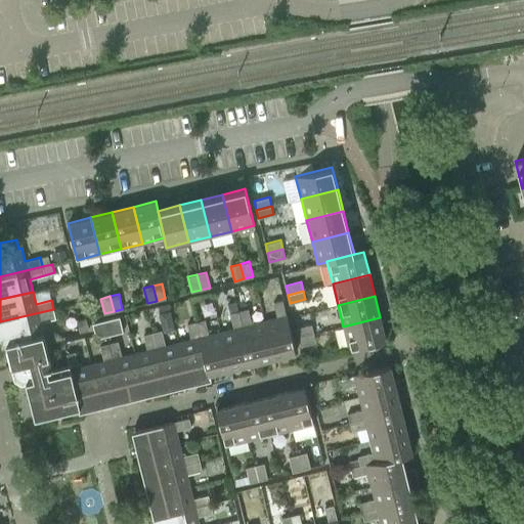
[(277,317),(264,320),(273,357),(296,352),(287,315),(286,315),(282,300),(273,302),(277,317)]
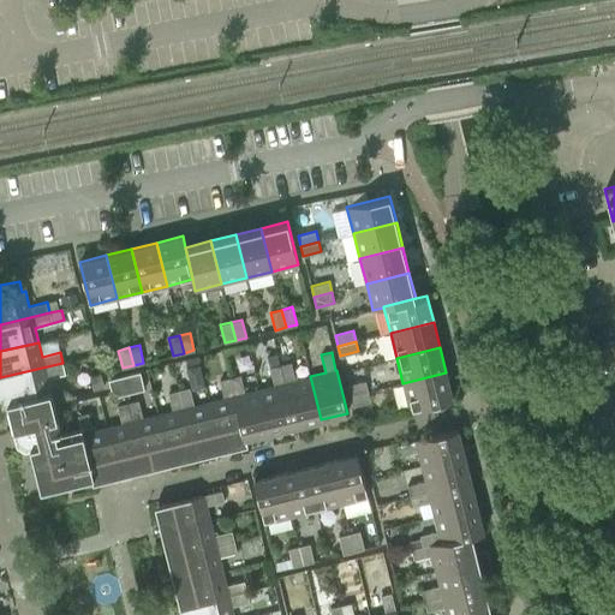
[(291,362),(280,365),(296,425),(321,419),(310,376),(296,380),(291,362)]
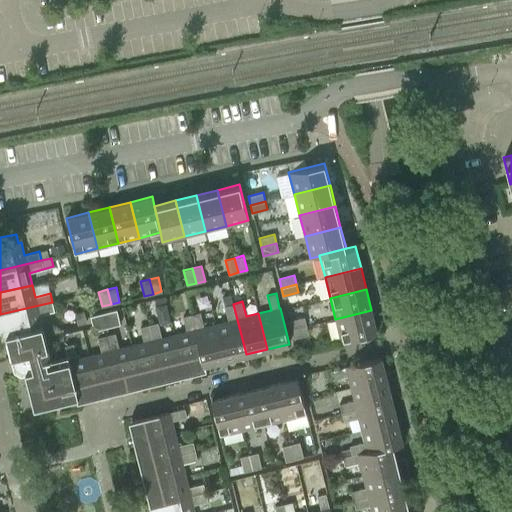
[(42,327),(39,315),(54,311),(52,302),(0,314),(0,330),(2,338),(6,337),(6,336),(42,327)]
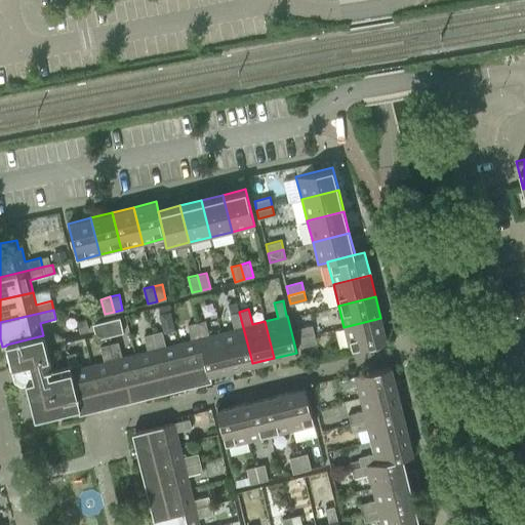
[(169,312),(160,314),(163,329),(173,326),(169,312)]
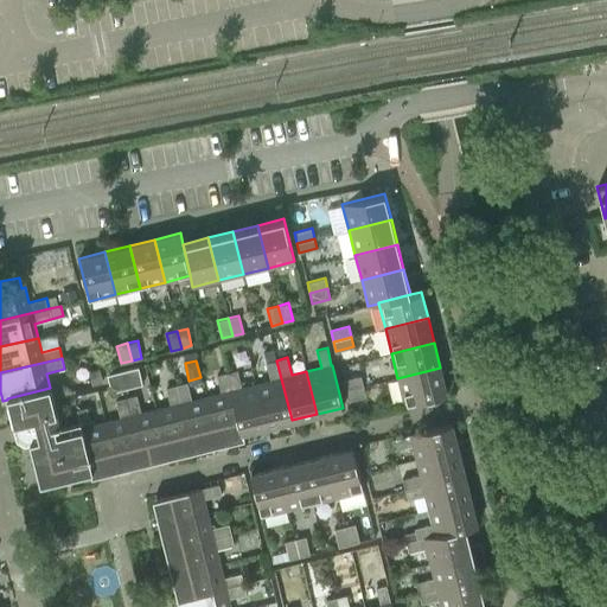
[(270,381),(256,384),(267,427),(292,420),(276,360),(266,363),(270,381)]
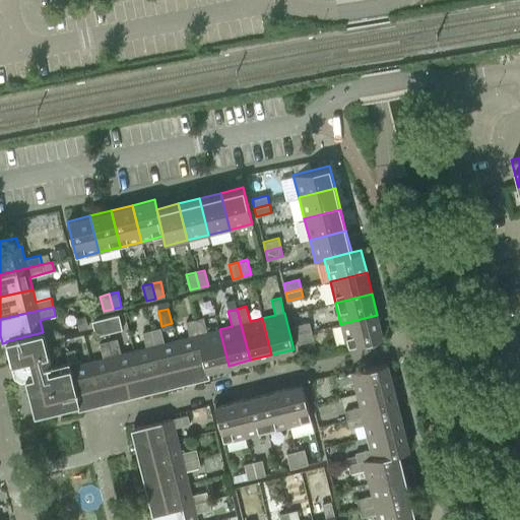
[(118,314),(102,318),(106,333),(122,329),(118,314)]
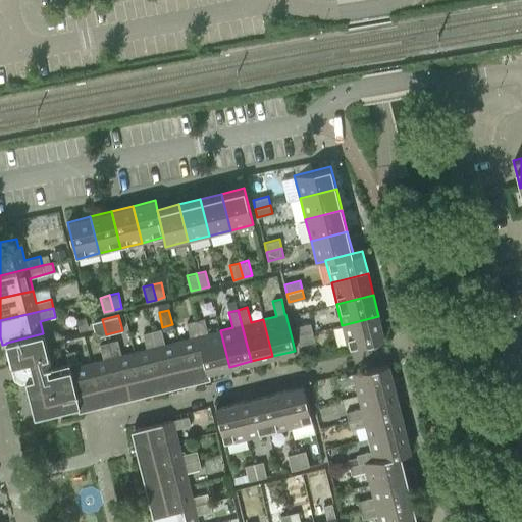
[(378,316),(342,325),(348,348),(384,338),(378,316)]
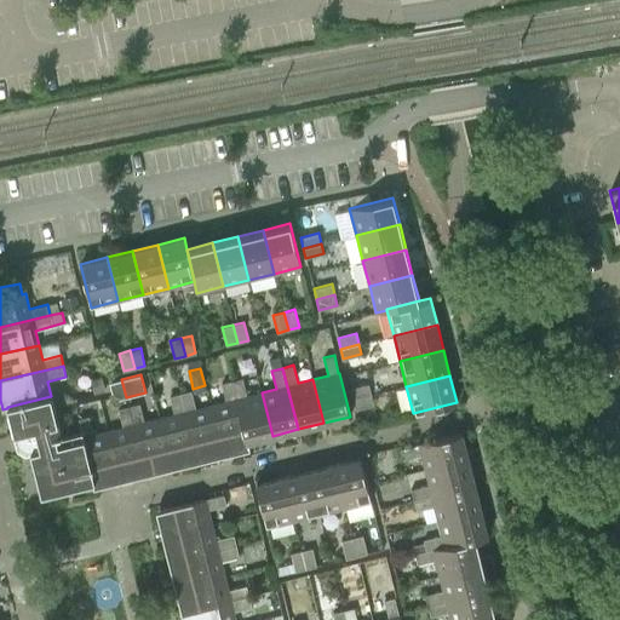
[(101,377),(91,379),(95,394),(104,391),(101,377)]
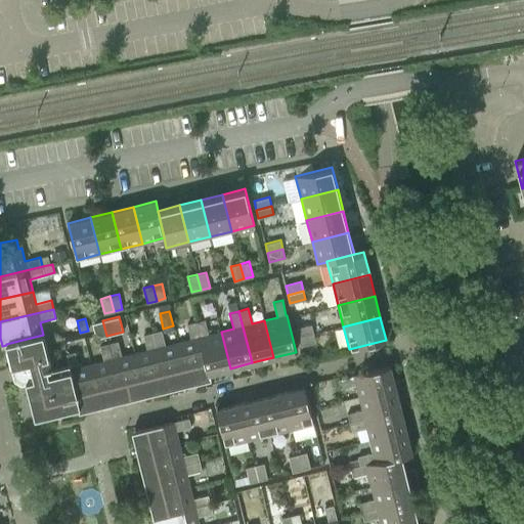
[(230,368),(221,332),(209,335),(205,319),(195,321),(209,374),(210,374),(230,368)]
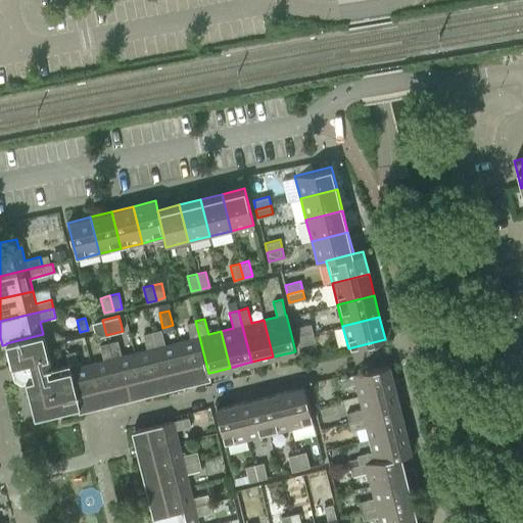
[(92,322),(95,333),(96,337),(106,335),(102,320),(92,322)]
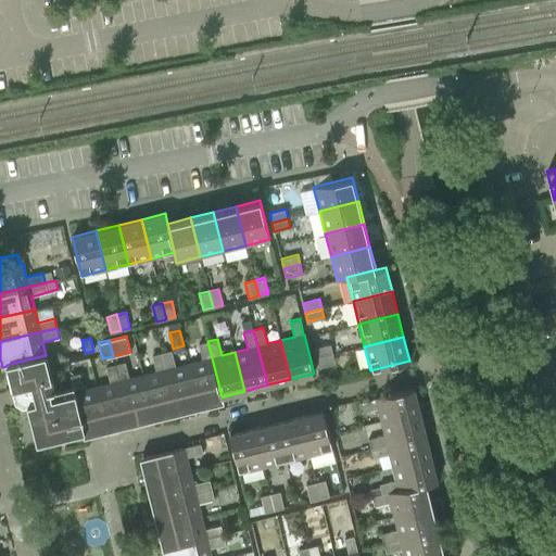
[(202,359),(189,363),(200,407),(224,401),(223,396),(222,396),(207,341),(199,343),(202,359)]
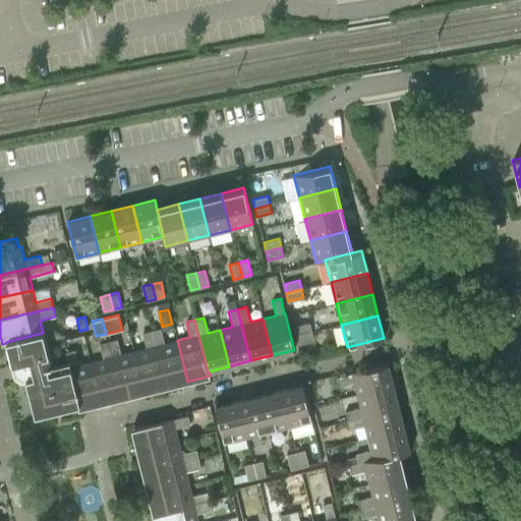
[(309,323),(294,326),(297,336),(311,332),(309,323)]
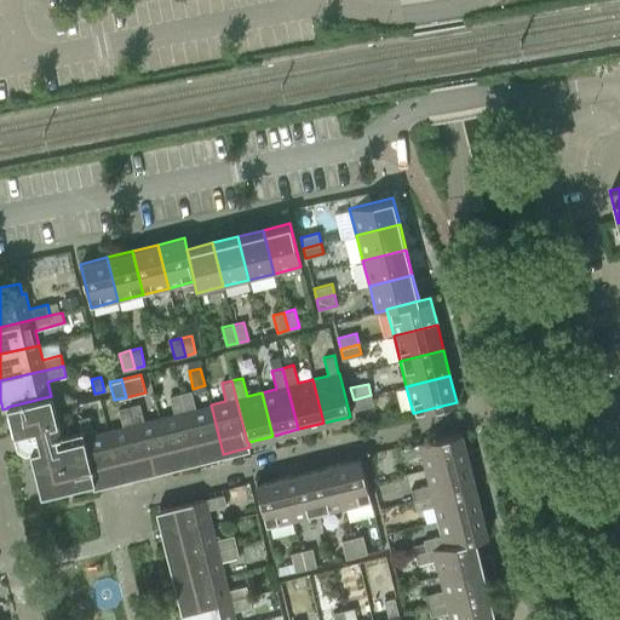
[(191,390),(181,394),(197,460),(223,454),(211,405),(195,408),(191,390)]
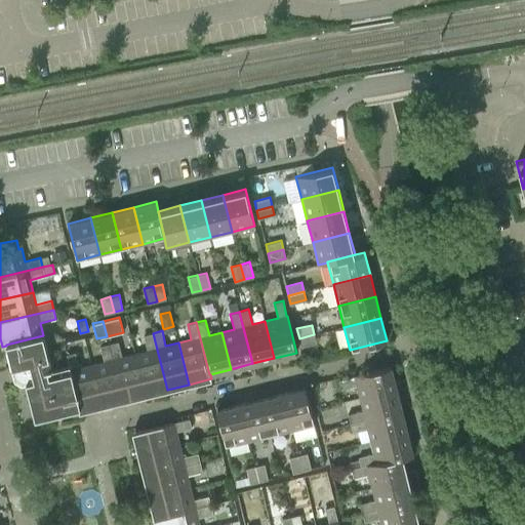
[(148,351),(134,354),(145,395),(167,390),(153,333),(144,335),(148,351)]
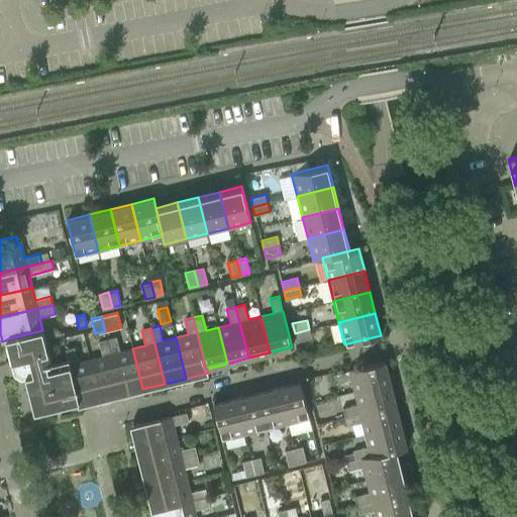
[(309,329),(295,333),(297,341),(311,337),(309,329)]
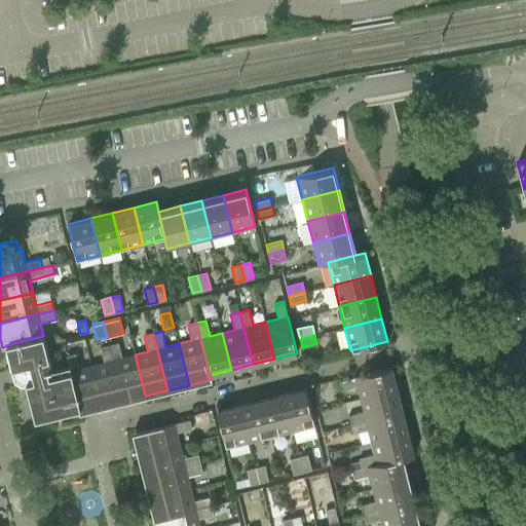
[(43,336),(6,345),(6,346),(12,368),(17,366),(20,377),(33,374),(35,379),(26,381),(35,418),(78,408),(79,408),(70,371),(49,376),(48,370),(51,369),(43,336)]
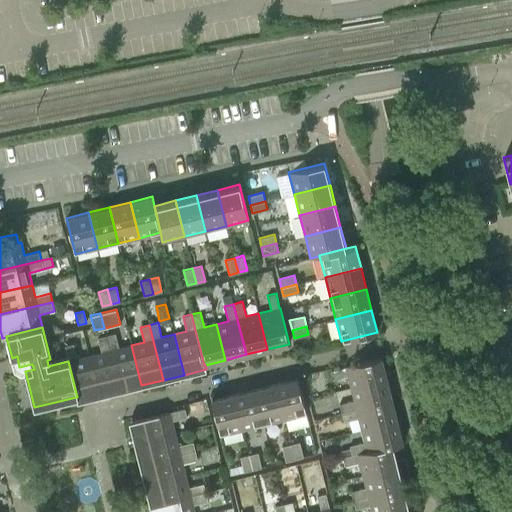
[(115,333),(106,335),(120,391),(141,385),(131,345),(119,348),(115,333)]
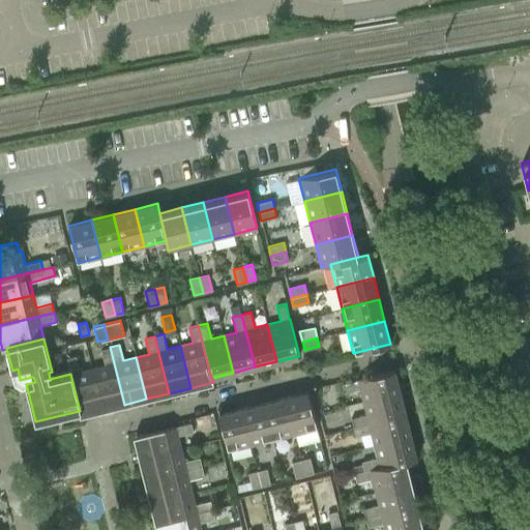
[(105,364),(92,367),(102,410),(124,405),(110,347),(100,349),(105,364)]
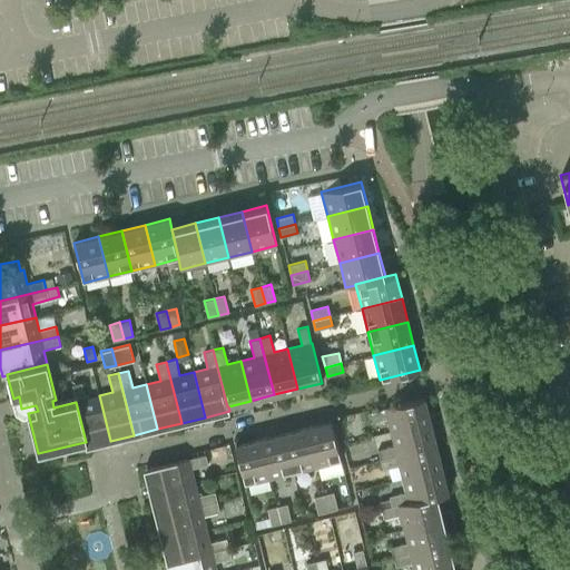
[(81,383),(71,385),(76,402),(86,442),(85,442),(86,446),(110,441),(99,395),(86,400),(81,383)]
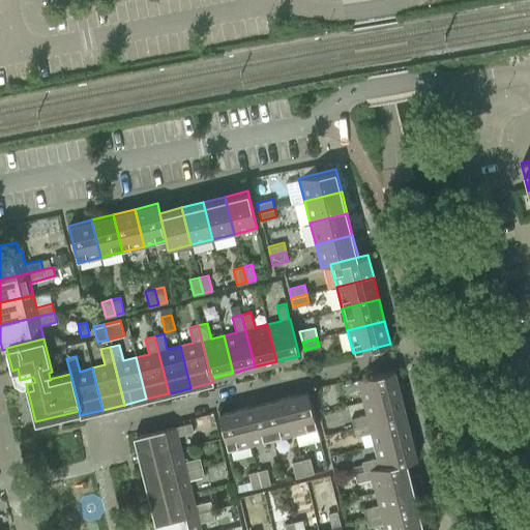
[(360,388),(363,401),(401,392),(394,370),(357,379),(358,379),(343,383),(345,391),(360,388)]
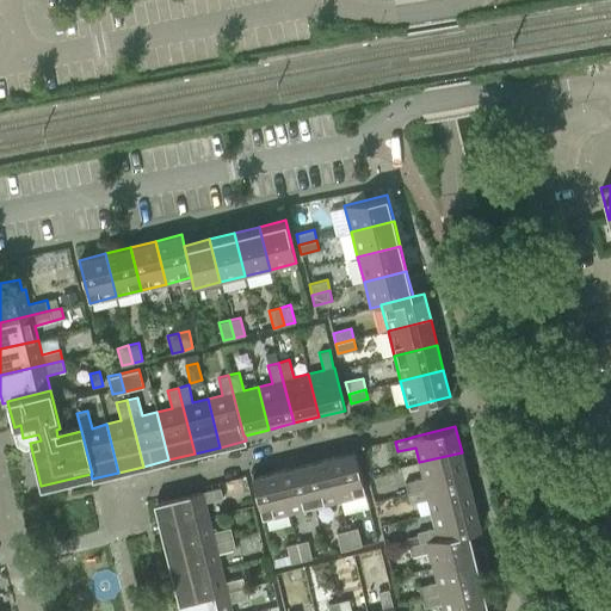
[(355,451),(328,457),(340,500),(365,493),(355,451)]
